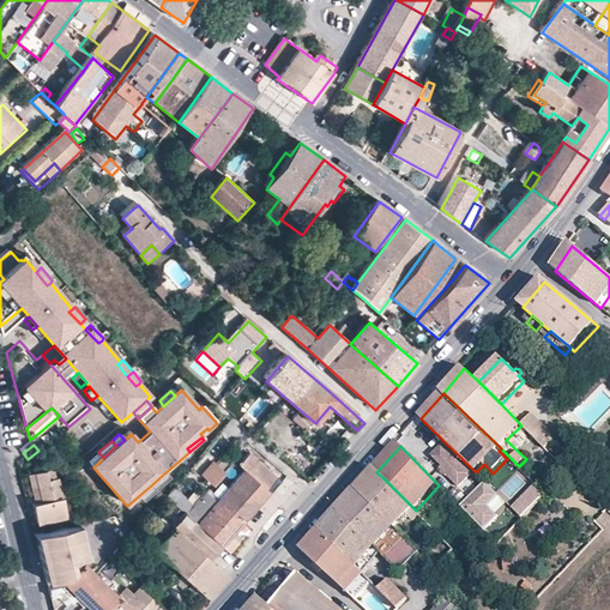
[(476,478),(446,450),(435,460),(446,471),(444,473),(463,491),(476,478)]
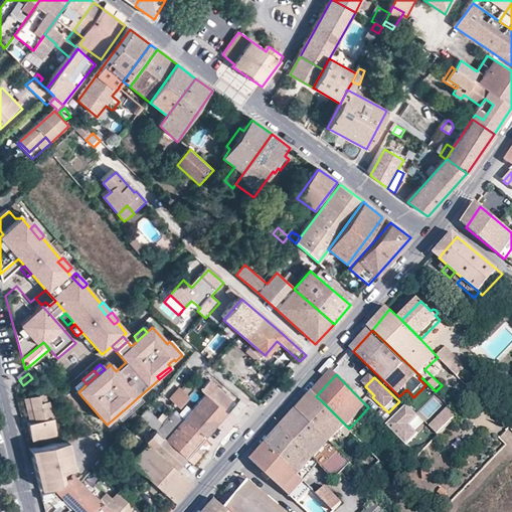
[(78,392),(87,384),(82,379),(73,387),(78,392)]
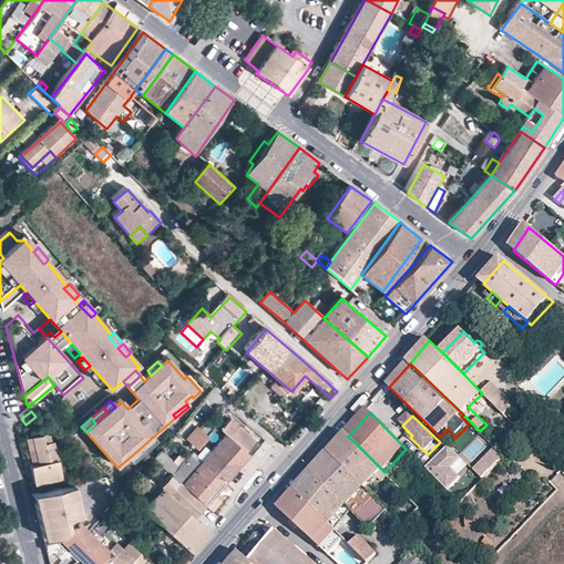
[(167,428),(177,420),(175,418),(165,427),(167,428)]
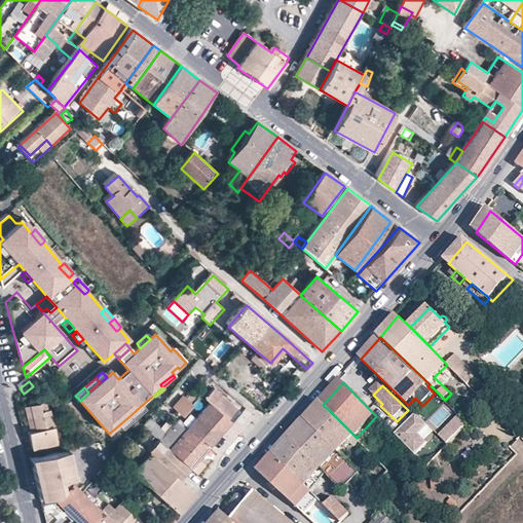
[(210,451),(231,427),(233,424),(230,421),(239,411),(223,398),(221,400),(214,394),(207,401),(211,405),(197,420),(192,416),(184,424),(189,430),(187,432),(179,423),(169,435),(151,419),(144,427),(148,432),(160,442),(192,470),(202,458),(210,451)]
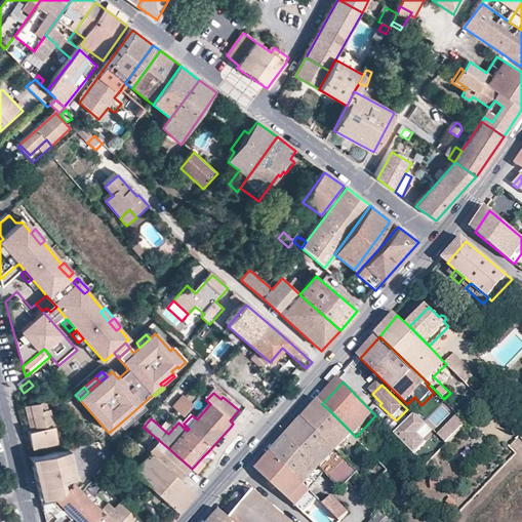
[(186,419),(196,407),(185,397),(173,408),(186,419)]
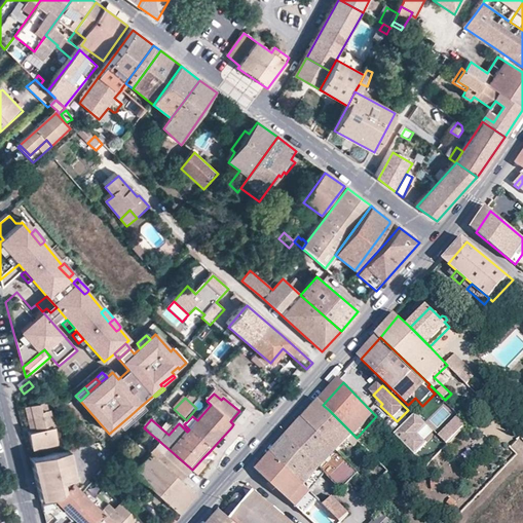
[(47,404),(41,406),(42,413),(49,411),(47,404)]
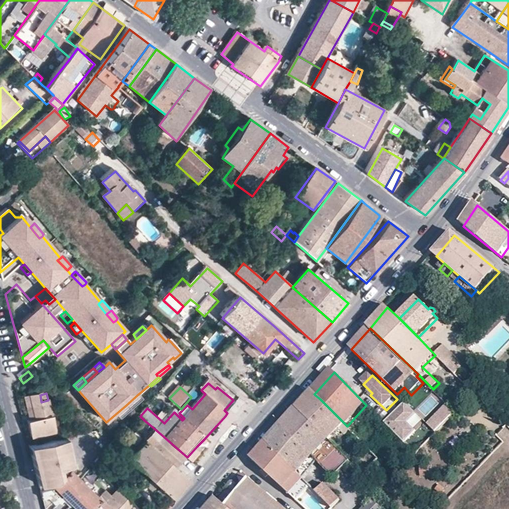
[(320,399),(314,394),(299,411),(331,444),(342,432),(348,438),(353,432),(347,426),(320,399)]
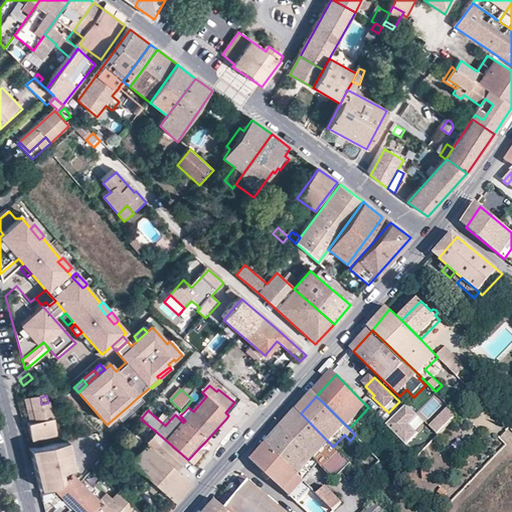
[(40,397),(30,399),(36,423),(30,424),(29,424),(33,442),(57,437),(50,402),(48,402),(41,404),(40,397)]
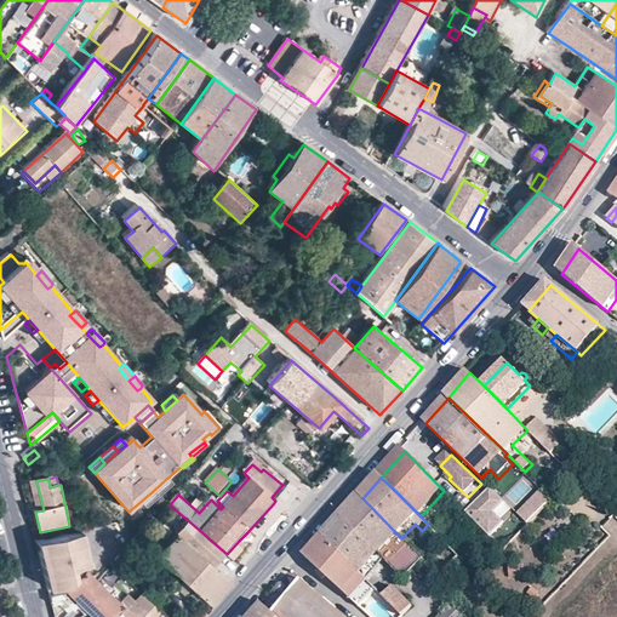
[(158,496),(171,485),(166,479),(153,491),(158,496)]
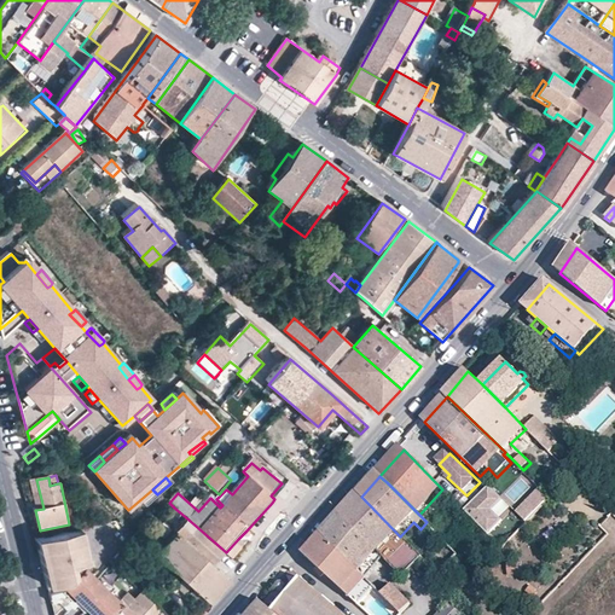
[(44,509),(36,480),(30,481),(36,510),(44,509)]
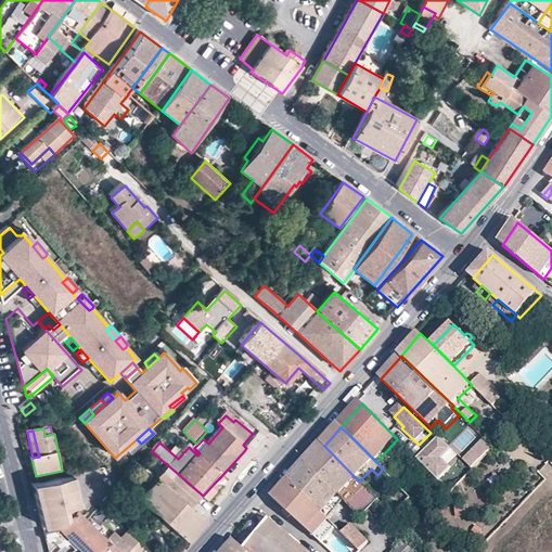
[(446,463),(456,452),(443,440),(421,462),(443,484),(454,472),(446,463)]
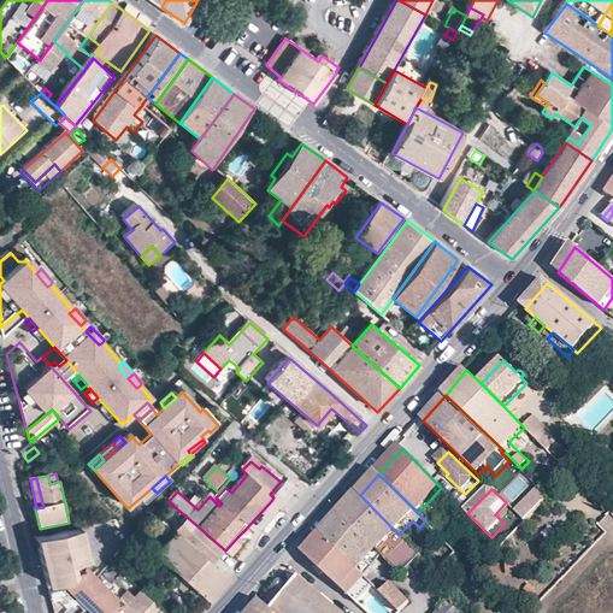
[(535,518),(552,500),(543,491),(526,510),(535,518)]
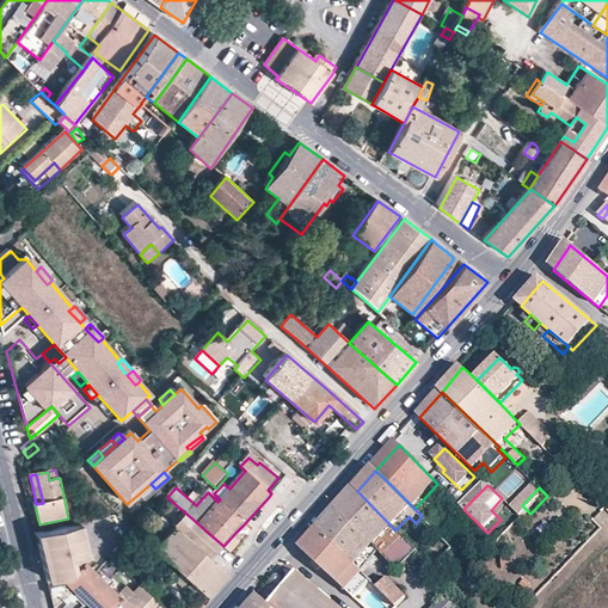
[(395,530),(357,491),(338,511),(372,544),(375,548),(400,573),(421,554),(395,530)]
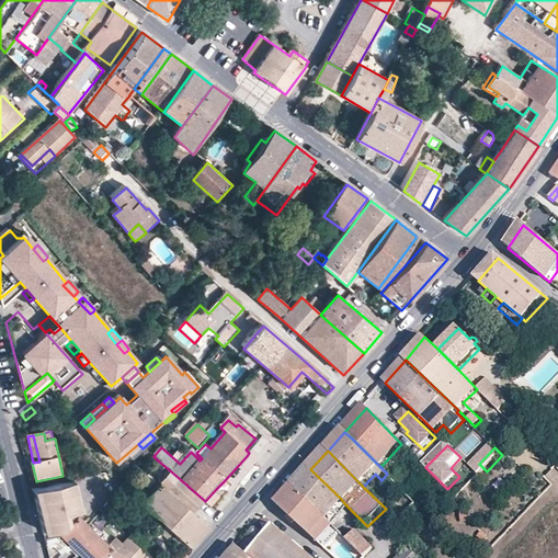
[(171,471),(158,460),(148,471),(150,475),(160,484),(171,471)]
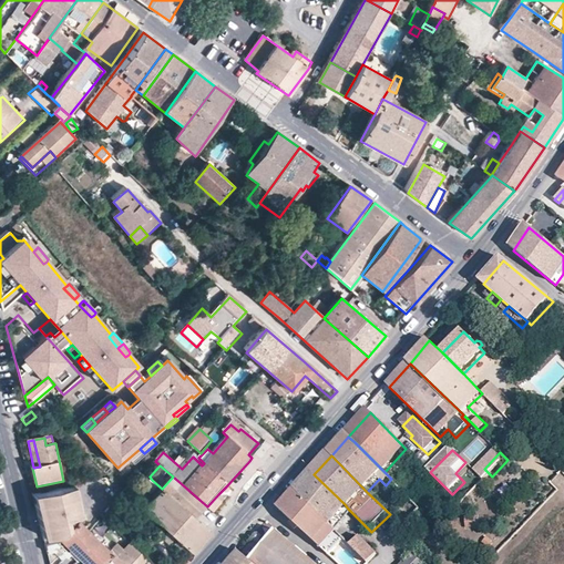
[(492,477),(484,469),(478,474),(485,482),(492,477)]
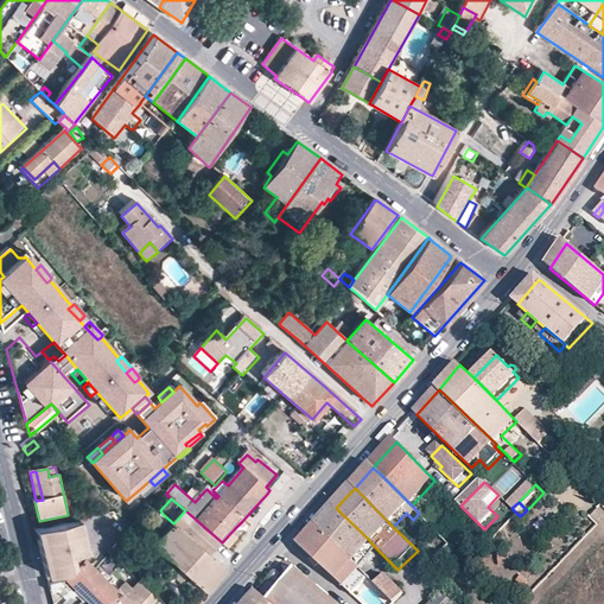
[(369,540),(336,508),(330,515),(318,528),(356,566),(373,545),(369,540)]
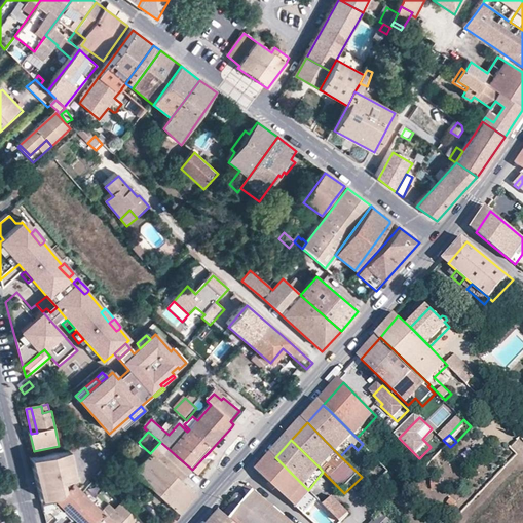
[(182,482),(190,472),(192,470),(160,442),(150,453),(182,482)]
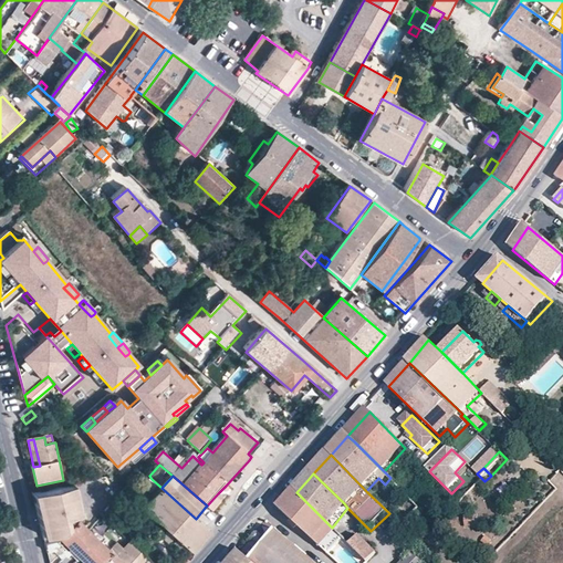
[(194,550),(210,532),(196,519),(162,488),(152,479),(144,489),(154,497),(150,499),(142,491),(134,501),(131,506),(145,519),(146,518),(149,514),(173,535),(179,541),(174,546),(183,553),(187,549),(191,553),(194,550)]
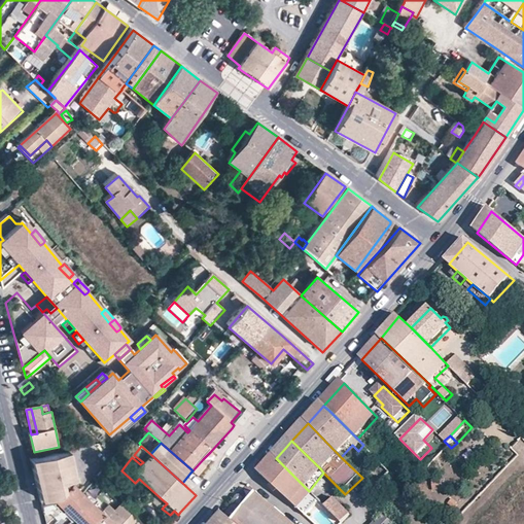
[(35,473),(42,502),(44,508),(55,505),(73,485),(73,484),(76,480),(70,453),(32,461),(35,473)]
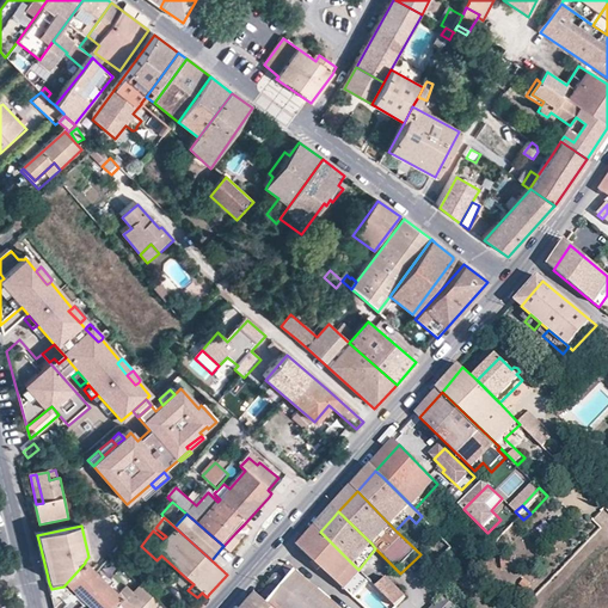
[(358,570),(320,532),(304,551),(357,602),(374,585),(358,570)]
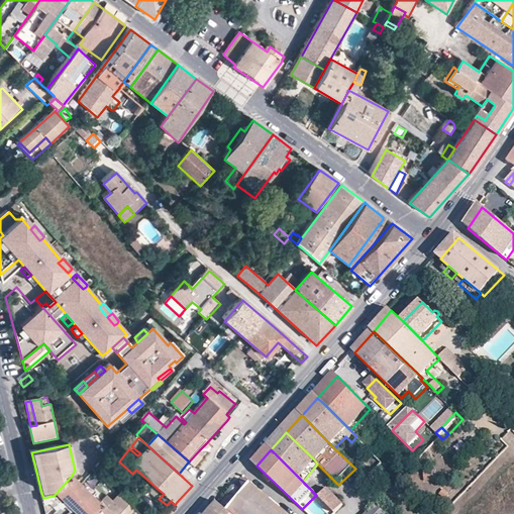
[(203,459),(204,454),(199,450),(189,461),(187,464),(194,471),(203,459)]
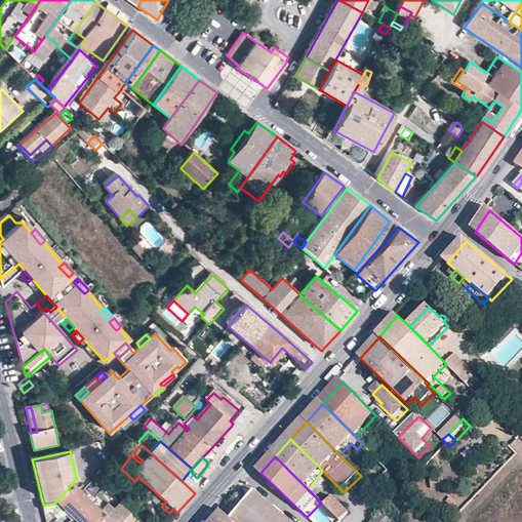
[(76,478),(73,482),(73,483),(79,489),(81,486),(79,477),(76,478)]
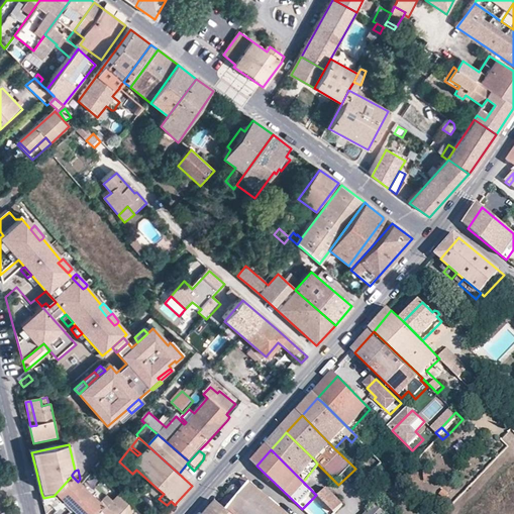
[(370,473),(364,478),(369,483),(374,478),(370,473)]
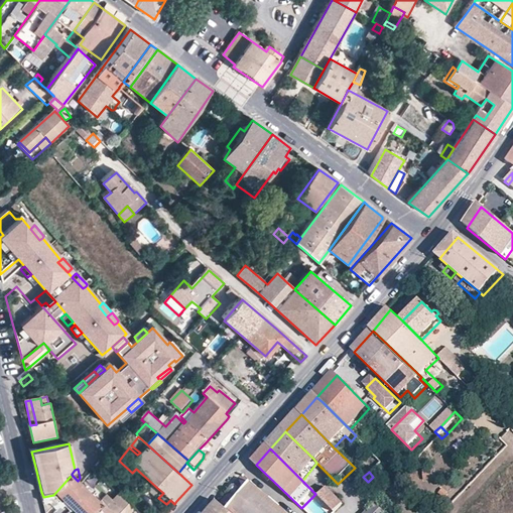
[(65,501),(74,510),(77,506),(90,493),(82,484),(78,481),(72,475),(53,495),(43,497),(44,503),(45,504),(48,504),(55,510),(65,501)]
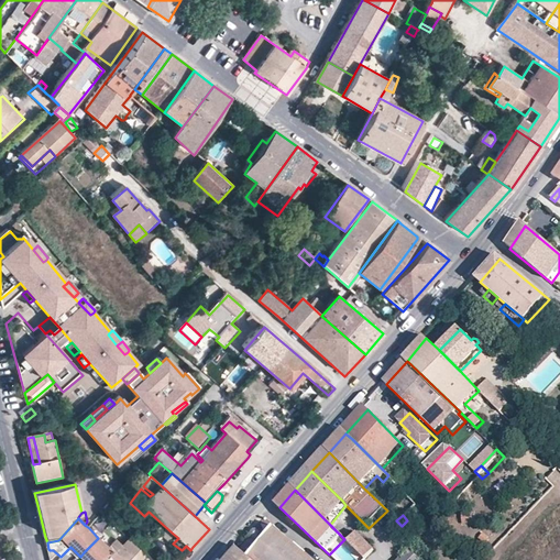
[(264,544),(251,559),(313,559),(295,545),(277,529),(264,544)]
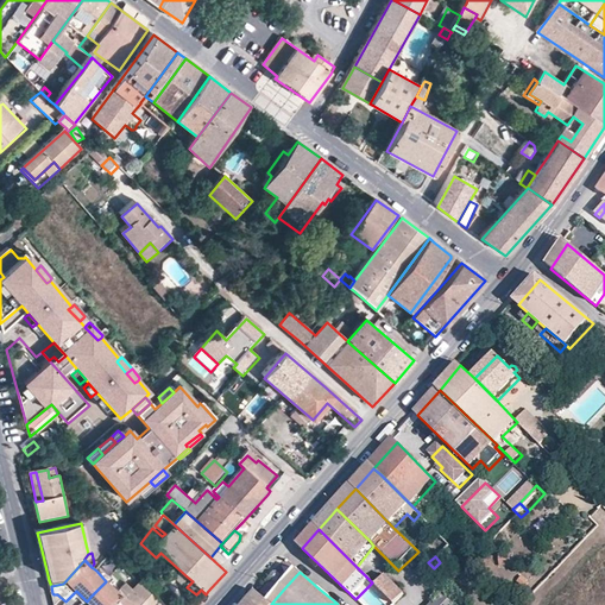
[(389,579),(378,588),(391,602),(394,604),(402,604),(408,597),(389,579)]
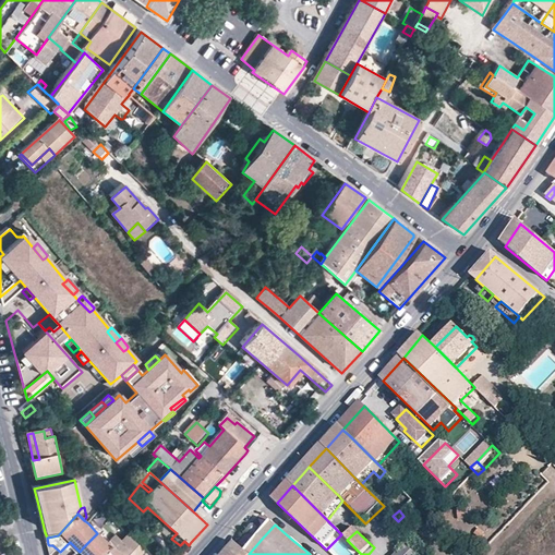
[(255,532),(242,549),(249,554),(262,539),(255,532)]
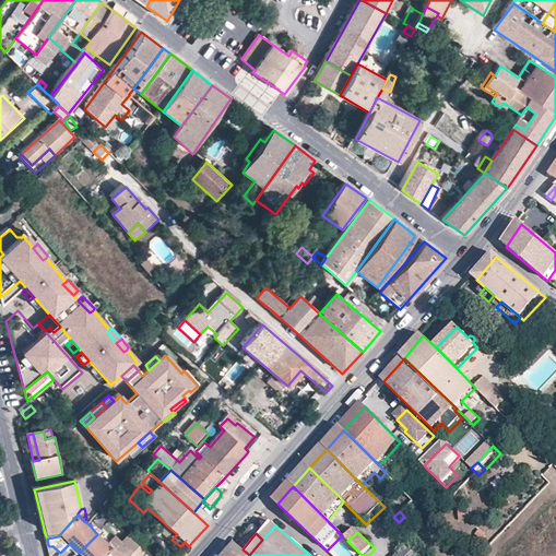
[(137,555),(123,543),(117,537),(110,544),(113,546),(110,547),(97,534),(83,548),(80,553),(82,555),(137,555)]
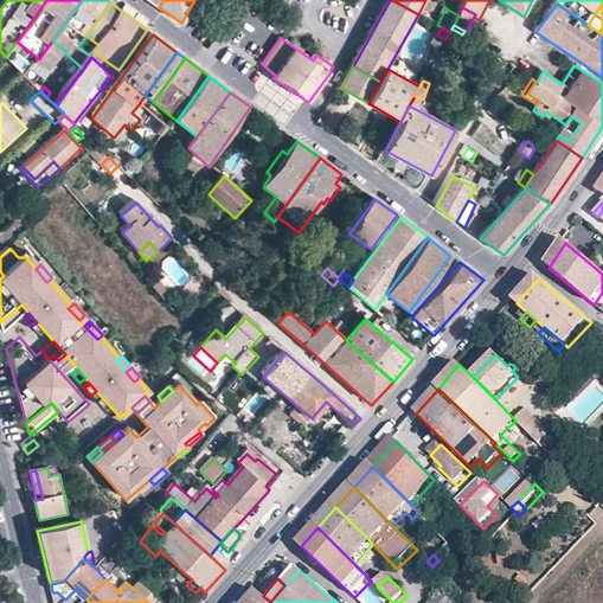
[(156,602),(159,600),(140,582),(134,589),(148,602),(156,602)]
